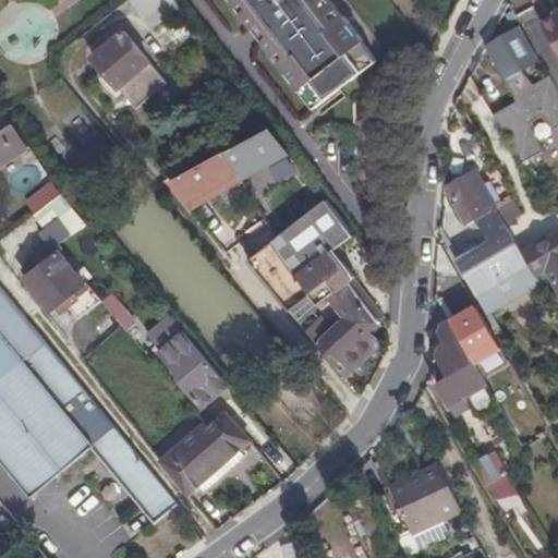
[(282,64),(302,89),(303,88),(317,107),(342,88),(341,85),(352,77),(353,80),(378,60),(364,41),(365,40),(347,16),(348,15),(336,0),(232,0),(245,16),(247,15),(274,51),(273,52),(282,65),(282,64)]
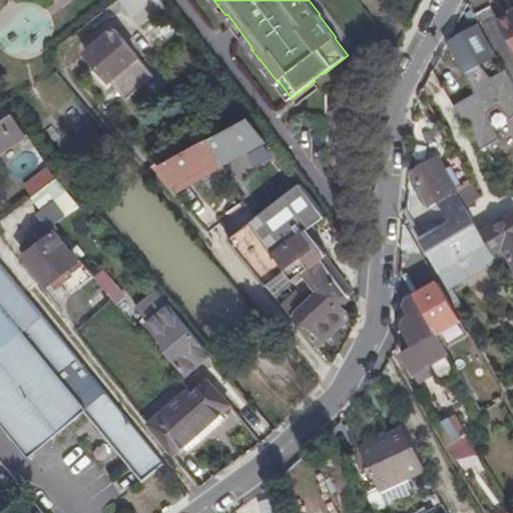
[(512,18),(501,26),(512,47),(512,18)]
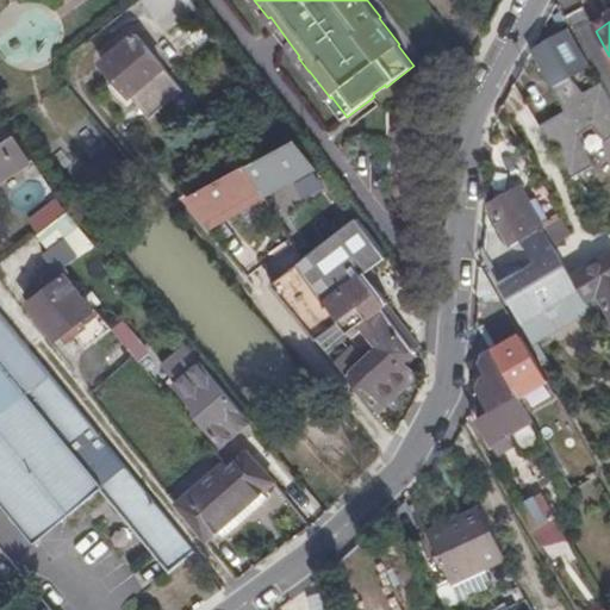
[(567,30),(533,50),(553,86),(566,113),(564,114),(566,119),(577,138),(591,125),(604,143),(609,138),(609,99),(601,83),(583,93),(570,78),(589,67),(567,30)]
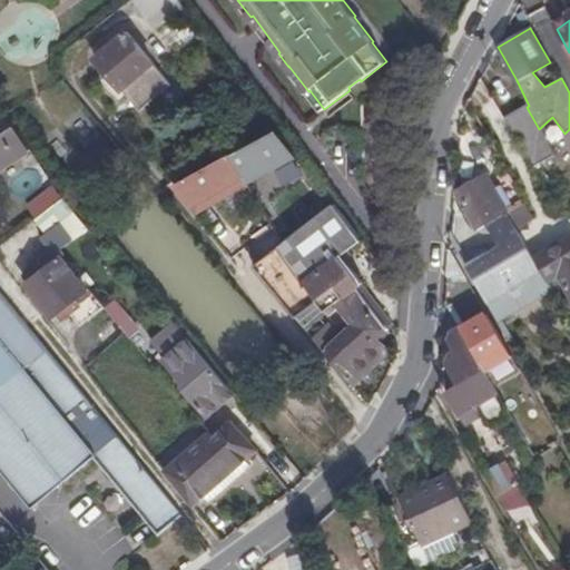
[(104,39),(98,43),(104,49),(97,55),(106,67),(98,74),(105,81),(112,75),(124,87),(141,108),(173,82),(154,60),(127,29),(109,45),(104,39)]
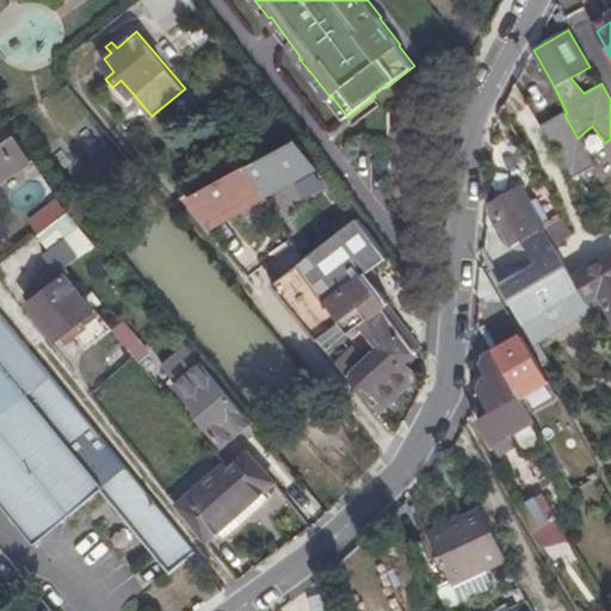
[(567,119),(565,115),(542,128),(545,134),(567,119)]
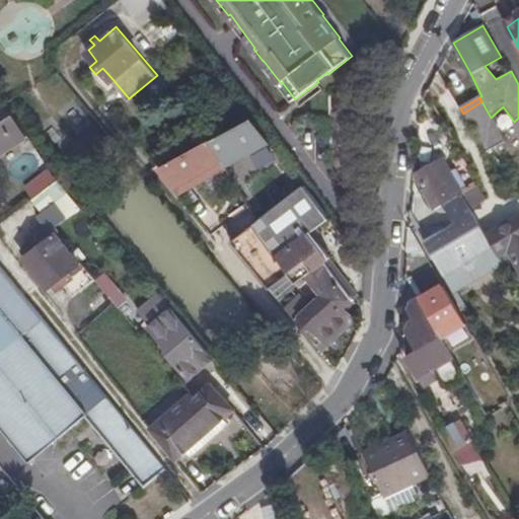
[(491,118),(482,101),(463,114),(486,152),(505,141),(491,118)]
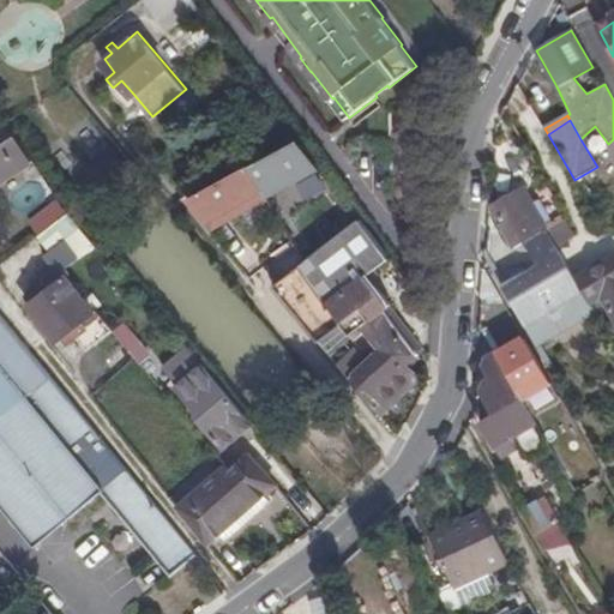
[(269,193),(269,194),(323,164),(301,136),(252,162),(269,193)]
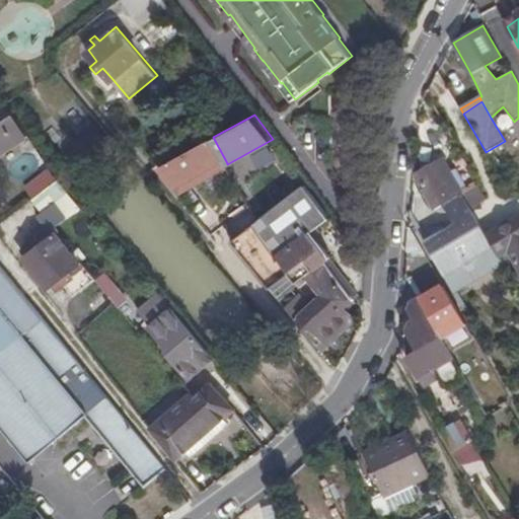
[(3,138),(13,151),(27,142),(9,116),(0,122),(0,125),(7,135),(3,138)]
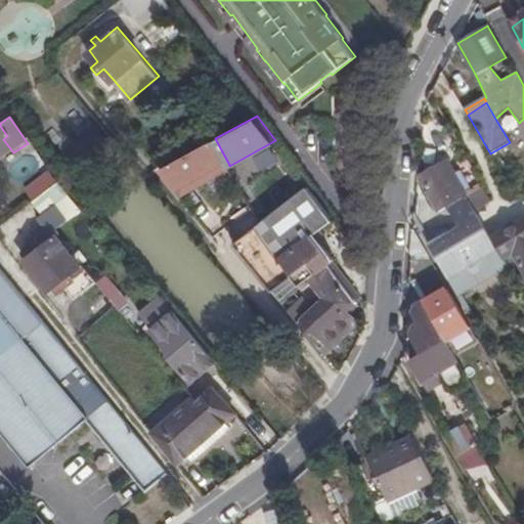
[(0,161),(13,153),(3,139),(7,136),(0,126),(0,161)]
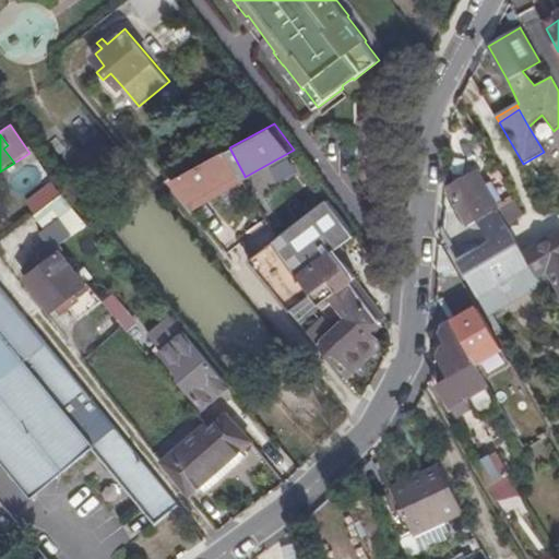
[(175,177),(194,204),(245,176),(229,147),(228,147),(176,177),(175,177)]
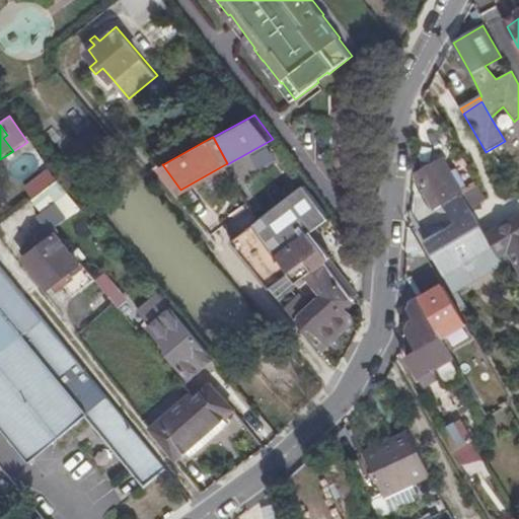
[(429,166),(449,202),(462,195),(463,194),(444,159),(429,166)]
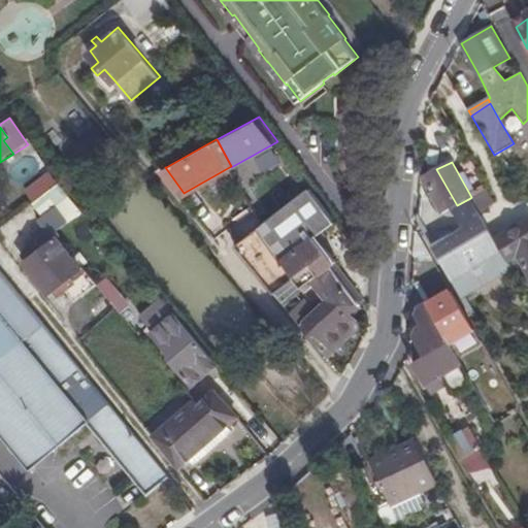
[(422,178),(443,213),(452,208),(457,205),(436,169),(422,178)]
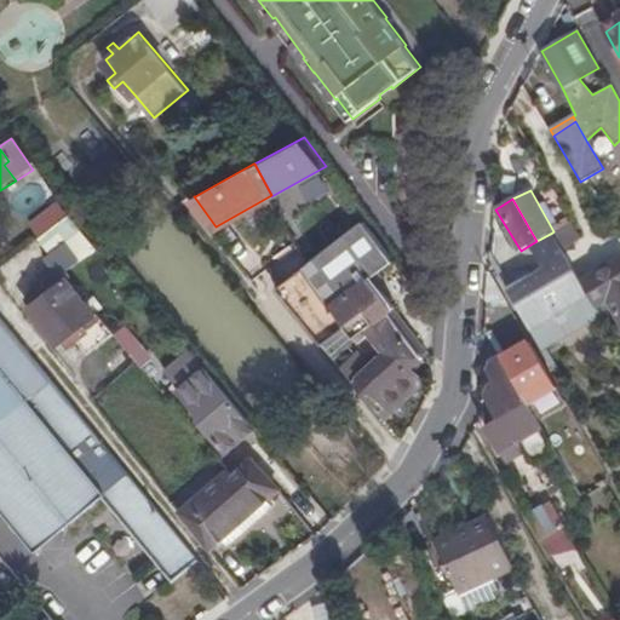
[(30,220),(62,274),(96,254),(63,201),(30,220)]
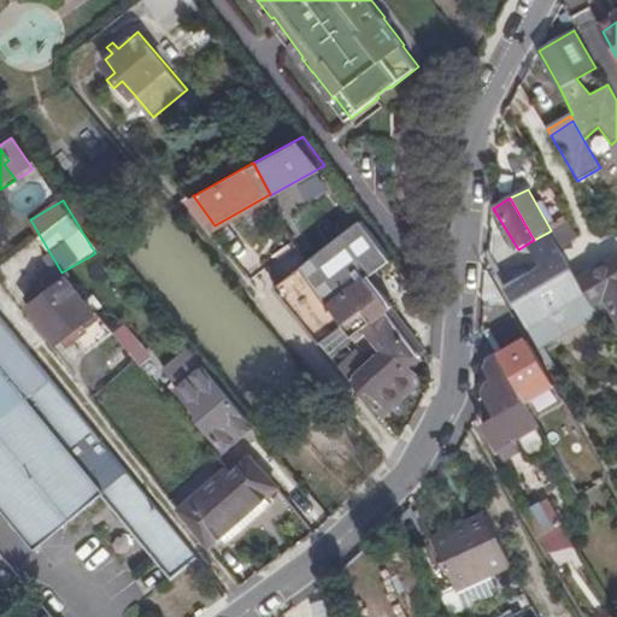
[(386,307),(422,351),(424,348),(392,304),(394,301),(374,272),(375,270),(394,257),(364,216),(316,253),(368,321),(386,307)]
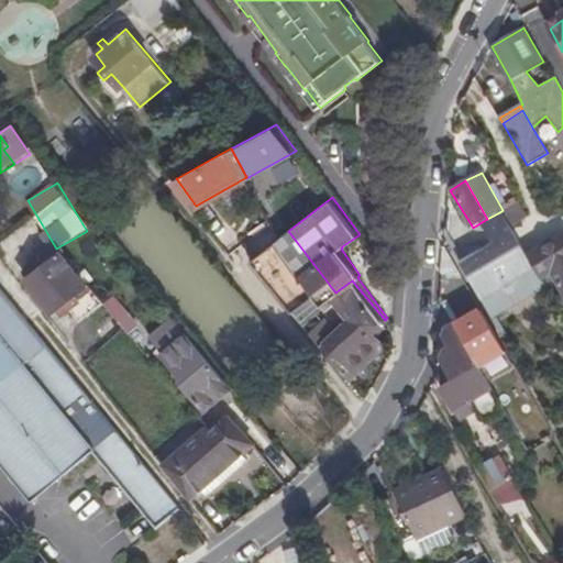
[(503,210),(501,211),(510,227),(528,216),(519,200),(503,210)]
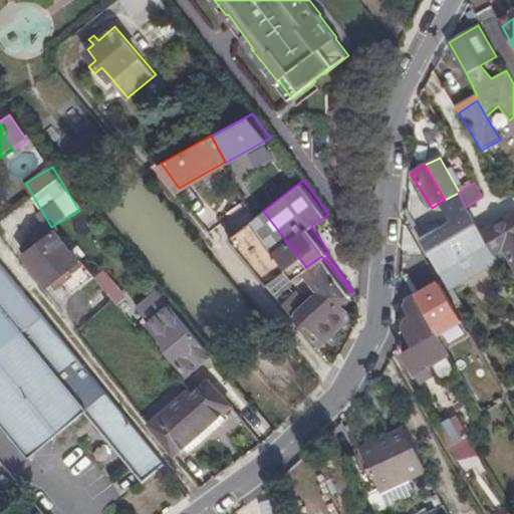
[(439,231),(421,242),(449,289),(462,281),(460,278),(483,266),(485,268),(498,261),(493,252),(482,234),(466,207),(458,193),(445,200),(440,203),(452,223),(455,228),(442,235),(439,231)]
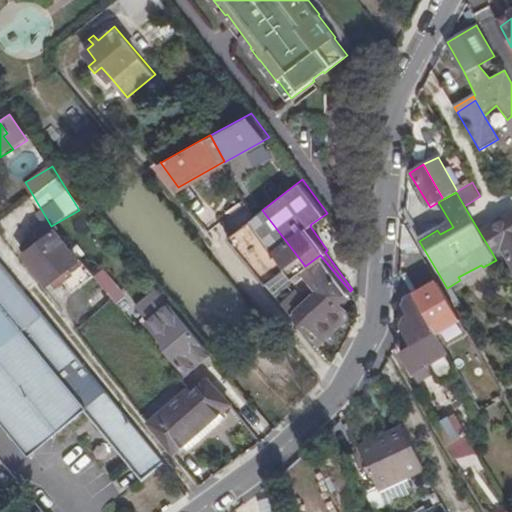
[(229,236),(267,281),(284,266),(299,282),(306,276),(317,288),(307,298),(297,287),(283,300),(319,342),(350,314),(339,302),(350,291),(320,255),(305,266),(262,210),(229,236)]
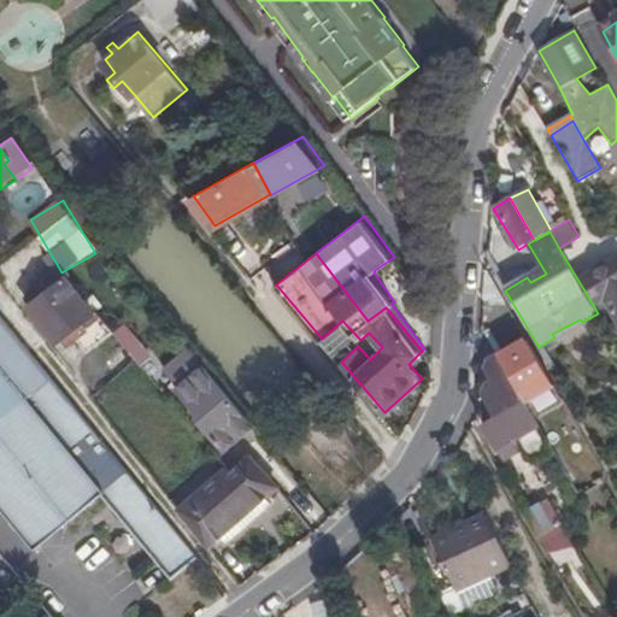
[(616,258),(579,281),(592,303),(606,295),(616,313),(616,258)]
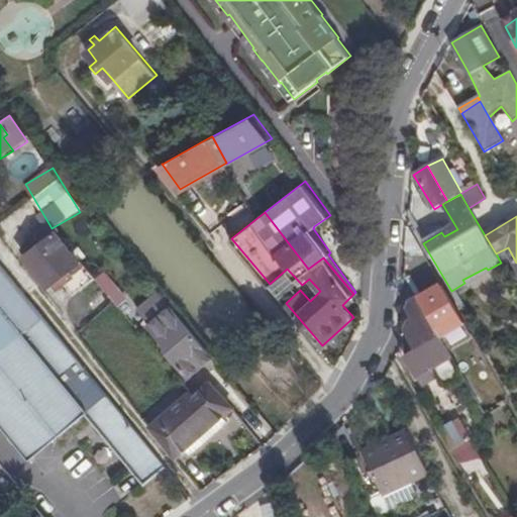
[(454,224),(441,232),(444,236),(457,229),(454,224)]
